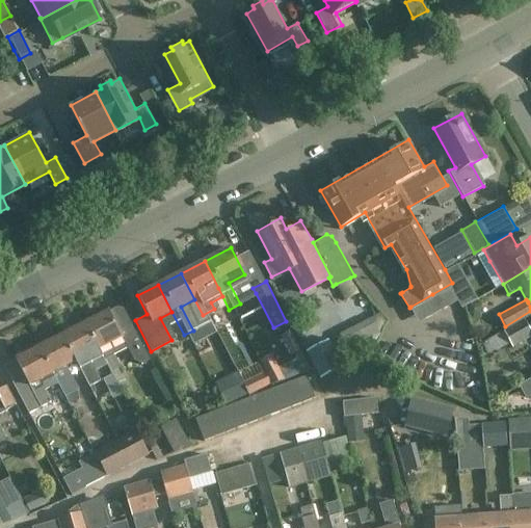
[(84,321),(99,347),(103,354),(104,357),(110,369),(120,365),(114,351),(127,346),(128,345),(133,358),(141,362),(150,357),(135,330),(122,336),(108,309),(84,321)]
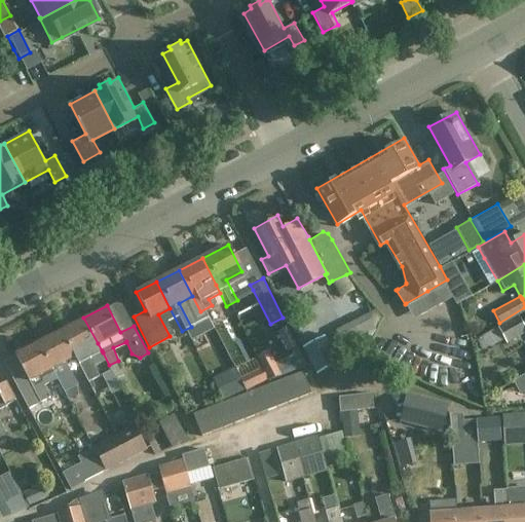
[(524,307),(499,323),(500,324),(476,337),(482,348),(488,344),(489,345),(500,340),(505,351),(524,340),(524,338),(522,333),(524,331),(524,325),(524,326),(519,317),(524,312),(524,307)]
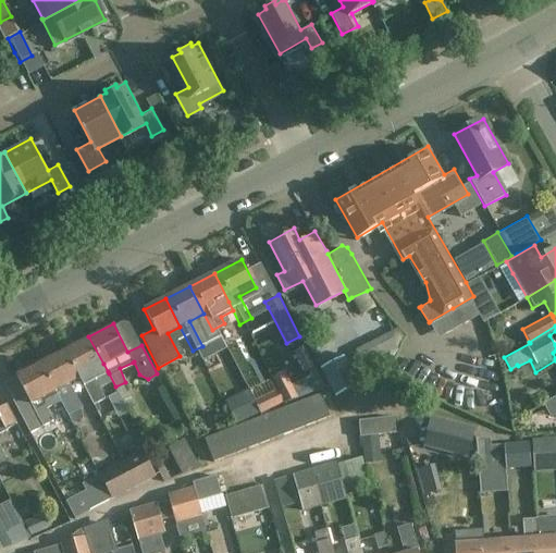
[(355,347),(363,364),(384,354),(397,348),(388,330),(355,347)]
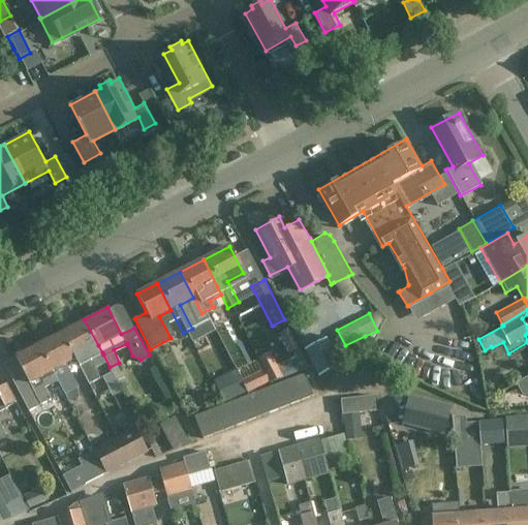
[(84,319),(61,331),(74,358),(75,357),(85,375),(88,381),(99,375),(97,370),(91,358),(102,352),(98,345),(84,319)]
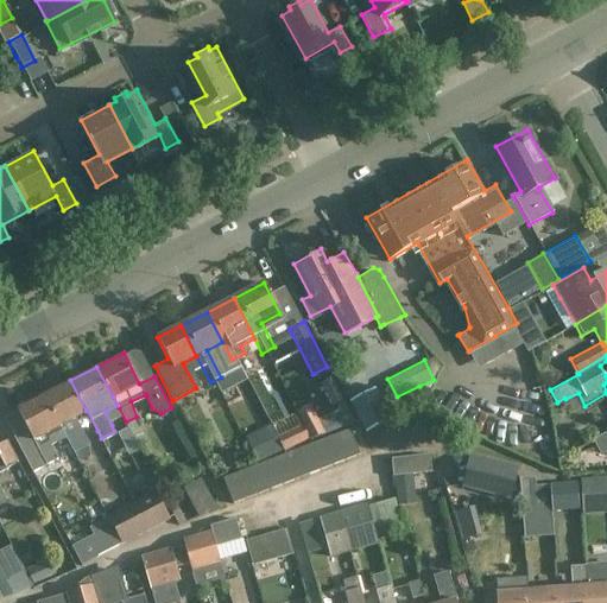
[(333,402),(342,397),(330,376),(321,381),(333,402)]
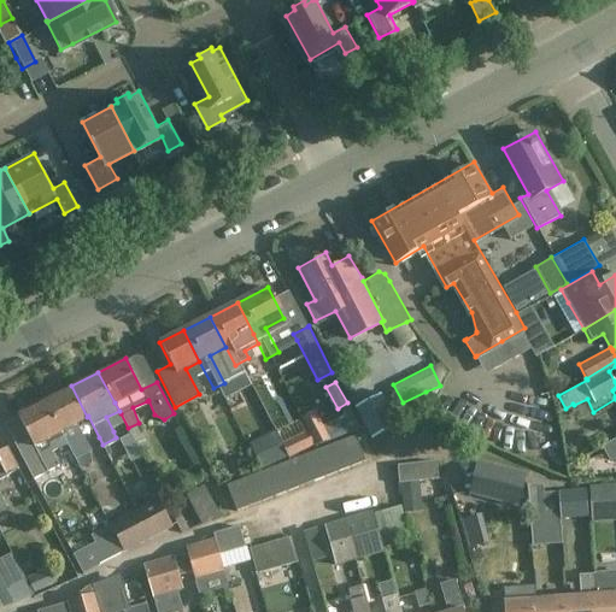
[(77,422),(87,417),(71,386),(45,399),(66,441),(68,441),(75,455),(80,465),(91,459),(88,448),(91,447),(83,431),(77,422)]
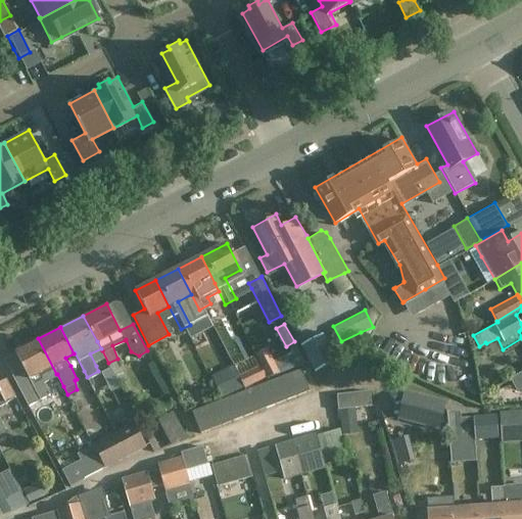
[(300,343),(315,370),(319,369),(322,367),(334,360),(338,359),(324,331),(300,343)]
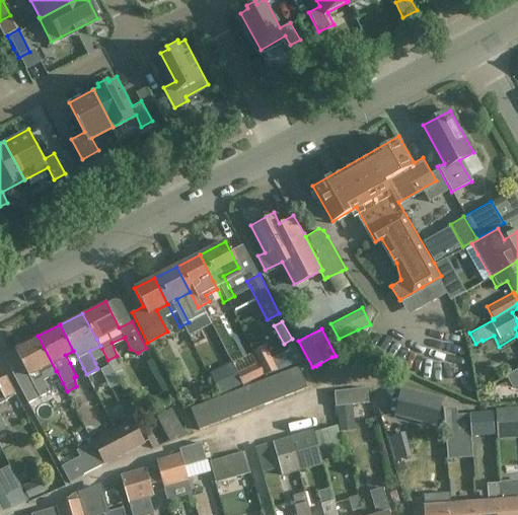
[(56,373),(38,339),(13,350),(15,354),(5,359),(11,371),(27,401),(38,395),(40,399),(49,394),(42,381),(44,380),(43,379),(56,373)]
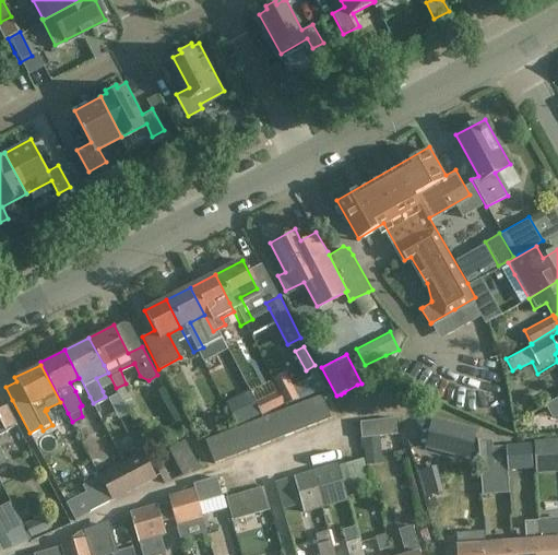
[(285,369),(273,376),(279,387),(285,400),(298,396),(293,384),(285,369)]
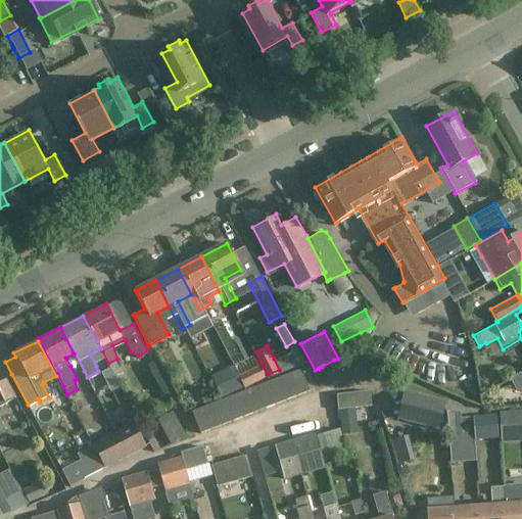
[(233,362),(210,372),(222,394),(244,384),(238,372),(233,362)]
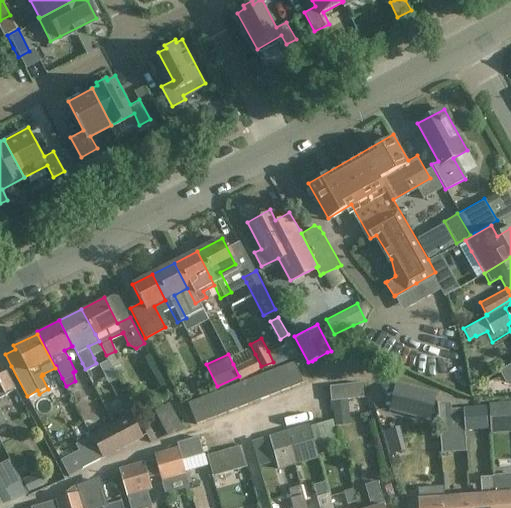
[(255,354),(233,364),(239,376),(261,366),(255,354)]
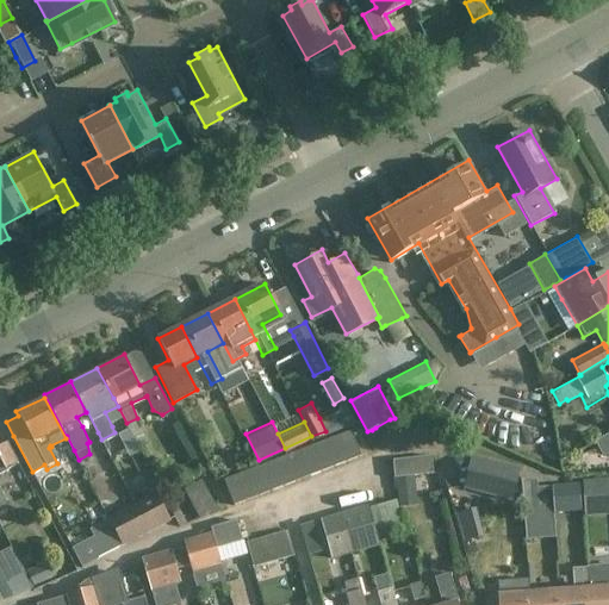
[(337,434),(348,459),(360,454),(350,429),(337,434)]
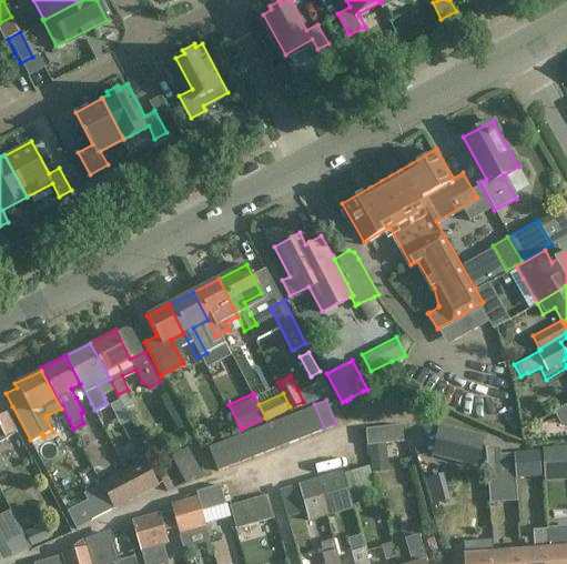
[(314,404),(303,409),(312,432),(324,427),(314,404)]
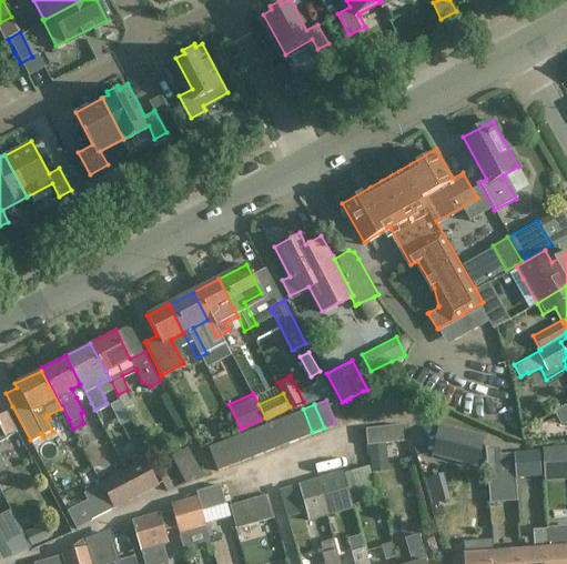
[(312,432),(303,409),(291,413),(300,437),(312,432)]
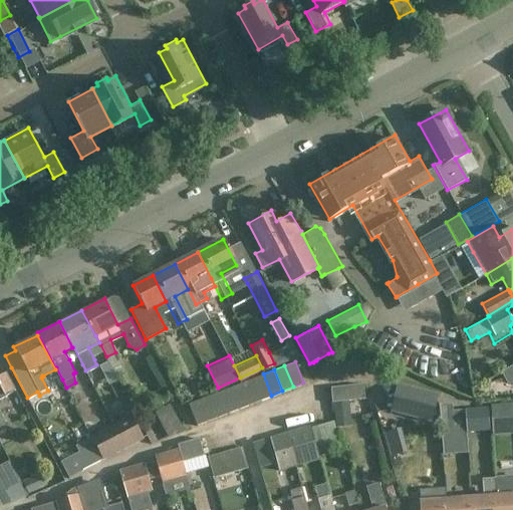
[(0,429),(6,426),(0,413),(0,389),(4,395),(15,389),(6,370),(0,373),(0,429)]
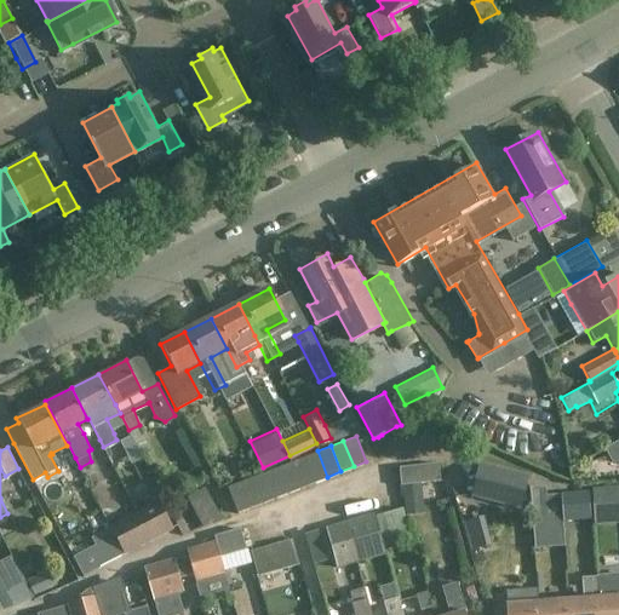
[(327,477),(317,450),(304,457),(315,482),(327,477)]
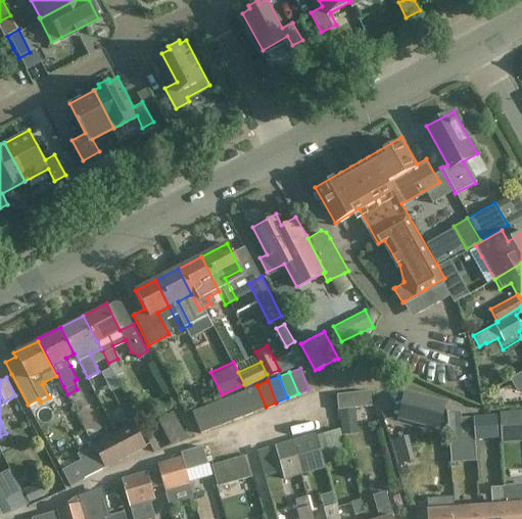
[(266,407),(256,385),(246,389),(254,411),(266,407)]
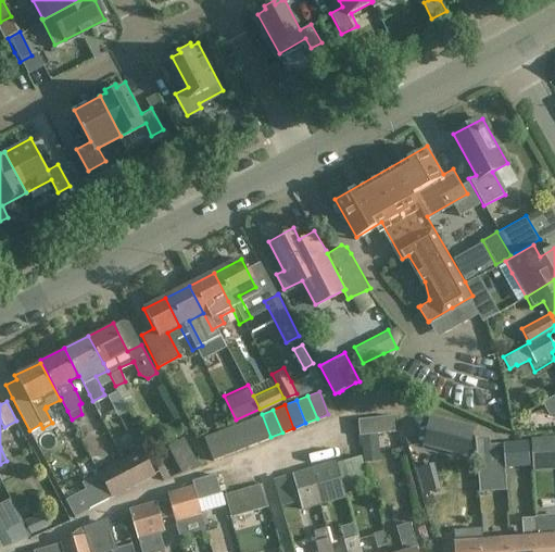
[(262,414),(250,418),(259,441),(270,437),(262,414)]
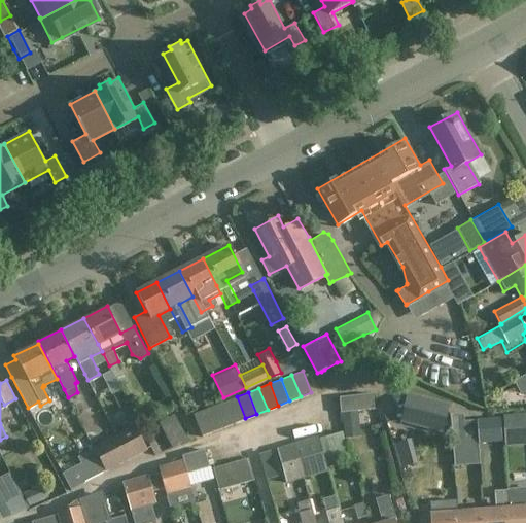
[(450,404),(407,392),(400,419),(443,429),(450,404)]
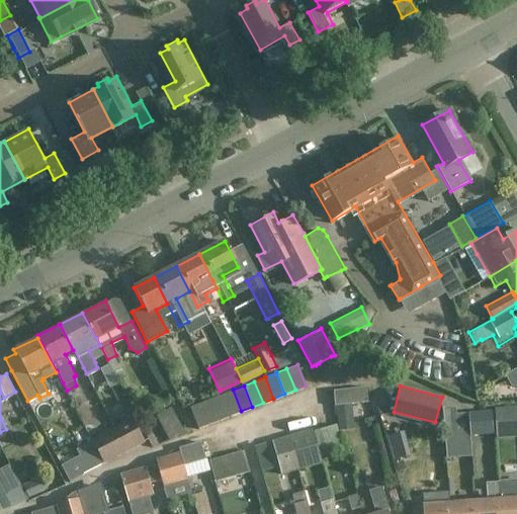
[(365,387),(333,390),(335,405),(367,401),(365,387)]
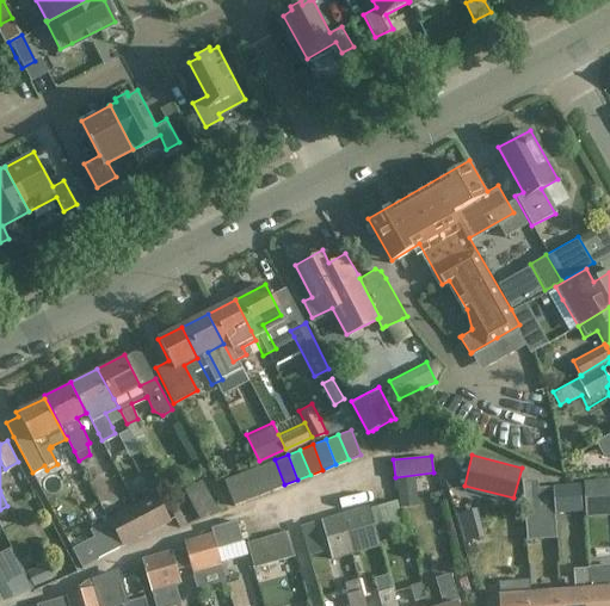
[(284,484),(275,459),(263,464),(272,489),(284,484)]
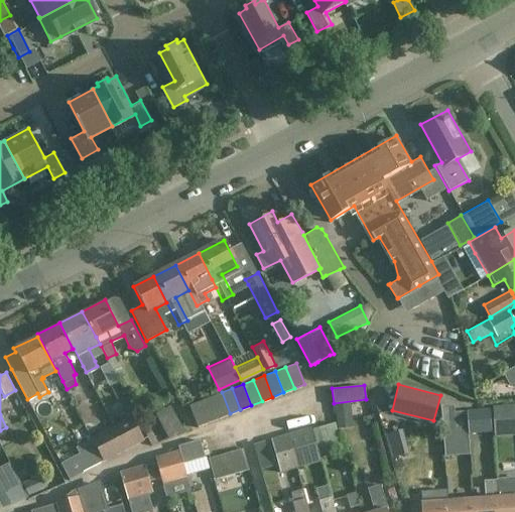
[(222,392),(211,396),(219,417),(230,413),(222,392)]
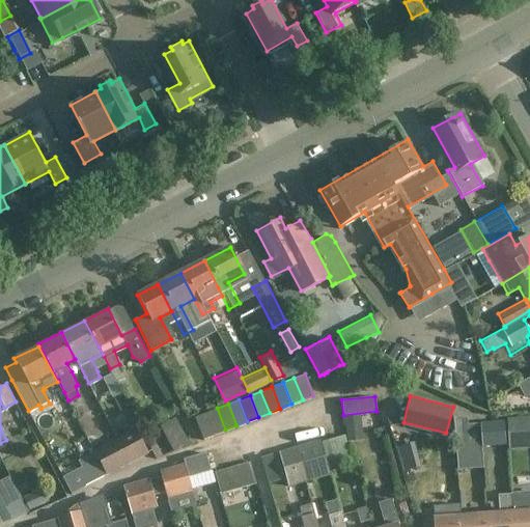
[(225,430),(217,408),(205,412),(215,435),(225,430)]
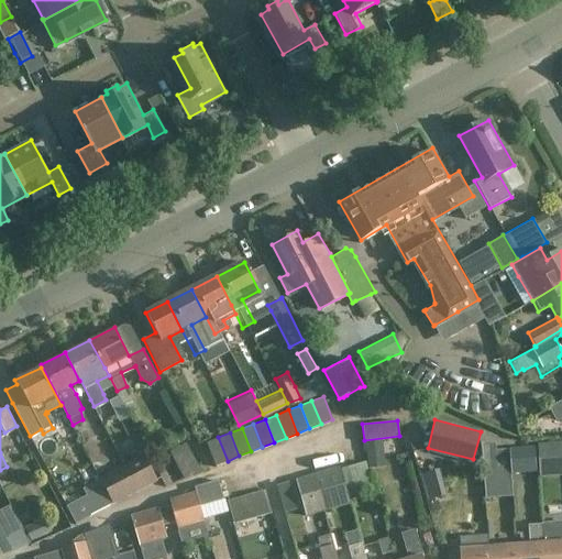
[(228,461),(218,437),(207,442),(216,466),(228,461)]
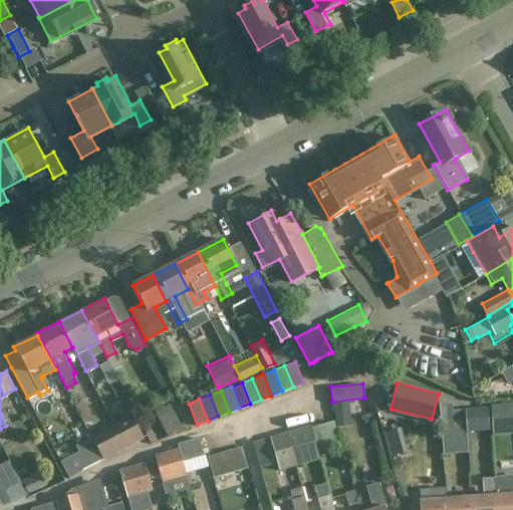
[(466,424),(465,407),(452,408),(452,402),(440,403),(442,430),(454,429),(455,436),(466,435),(466,424)]
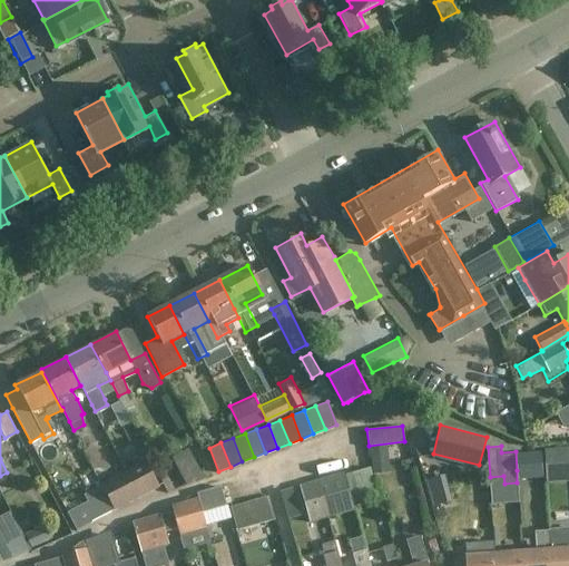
[(170,456),(185,482),(202,472),(188,448),(170,456)]
